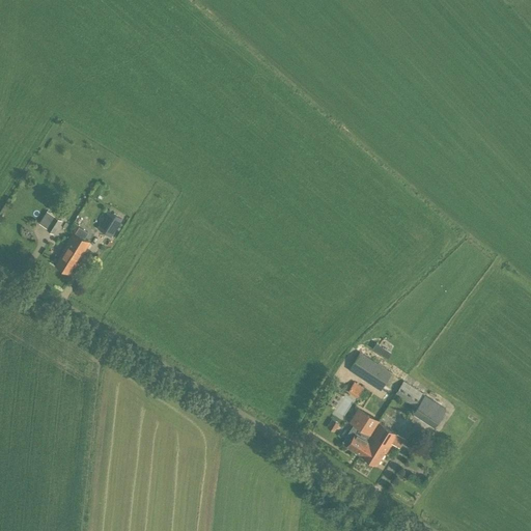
[(111,236),(122,219),(108,210),(96,228),(111,236)]
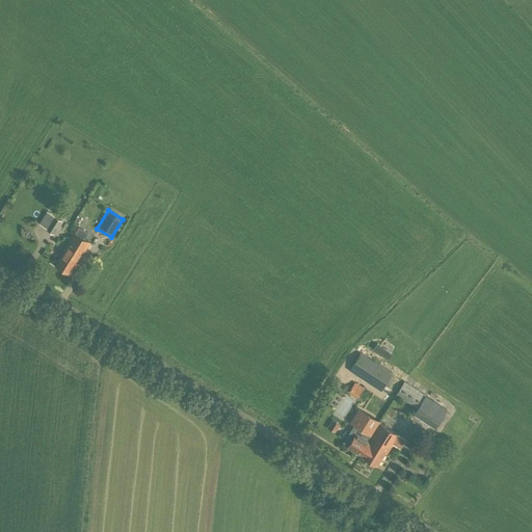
[(53,234),(61,220),(47,211),(38,223),(46,228),(45,229),(53,234)]
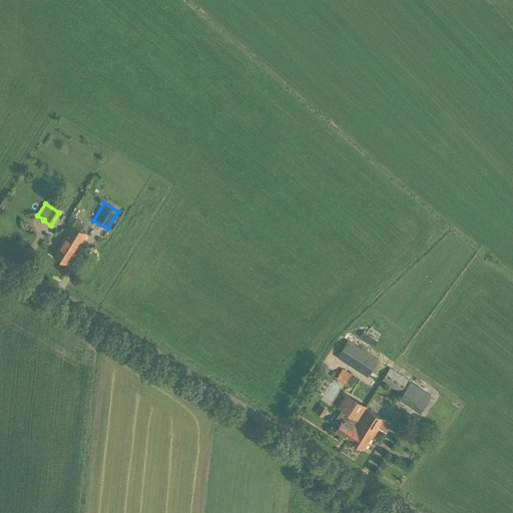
[(75,250),(86,233),(71,224),(60,241),(62,242),(53,255),(66,264),(74,250),(75,250)]
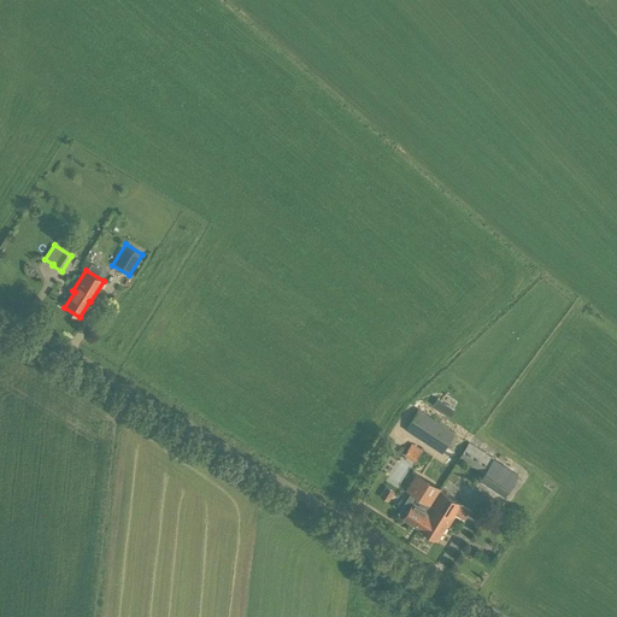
[(441,453),(454,434),(417,410),(405,429),(441,453)]
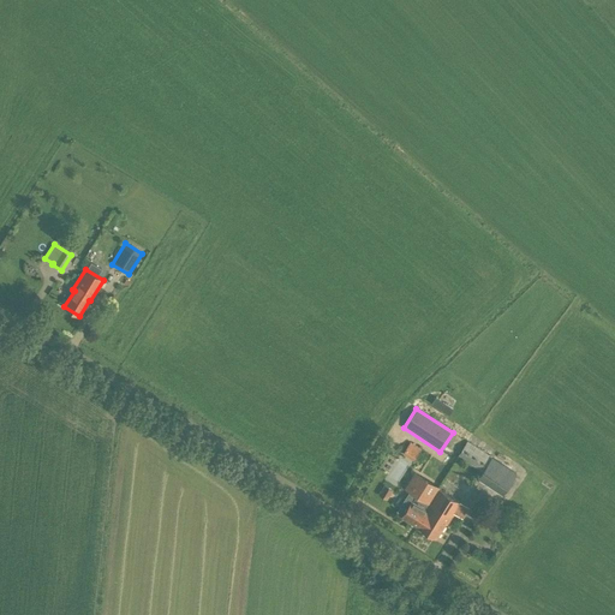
[(402,452),(416,460),(423,449),(408,441),(402,452)]
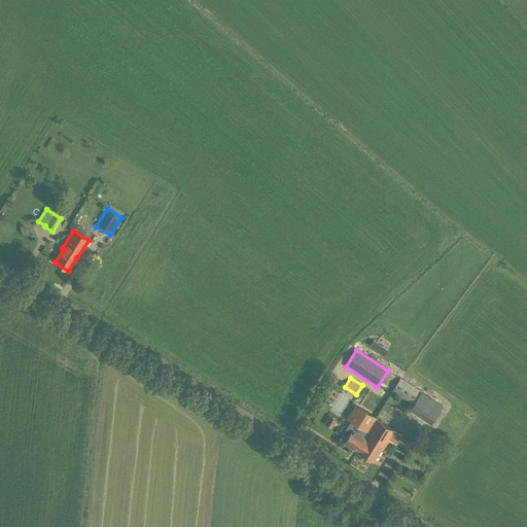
[(421,392),(400,378),(392,390),(413,403),(410,410),(431,423),(443,406),(421,391),(421,392)]
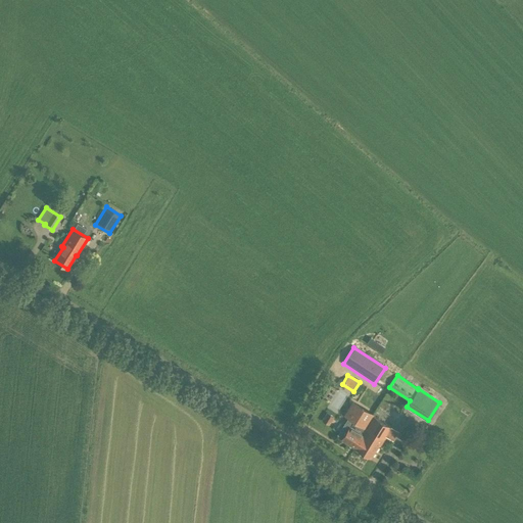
[(342,440),(354,447),(363,434),(362,433),(365,428),(372,415),(355,405),(347,418),(354,421),(349,429),(345,426),(339,435),(343,438),(342,440)]
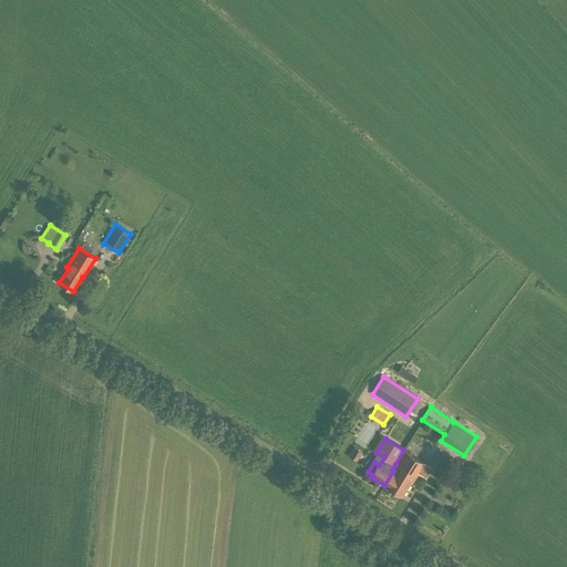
[(357,461),(362,452),(353,446),(349,455),(357,461)]
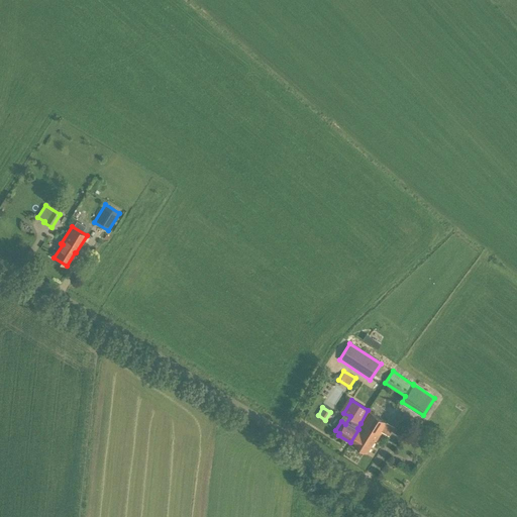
[(358,429),(350,442),(367,452),(386,421),(368,410),(360,423),(357,428),(358,429)]
